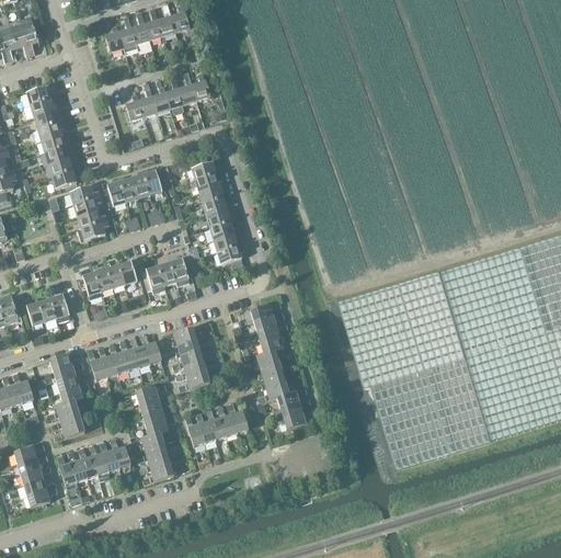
[(179,13),(171,15),(176,32),(190,27),(184,12),(187,11),(184,0),(179,0),(175,1),(179,13)]
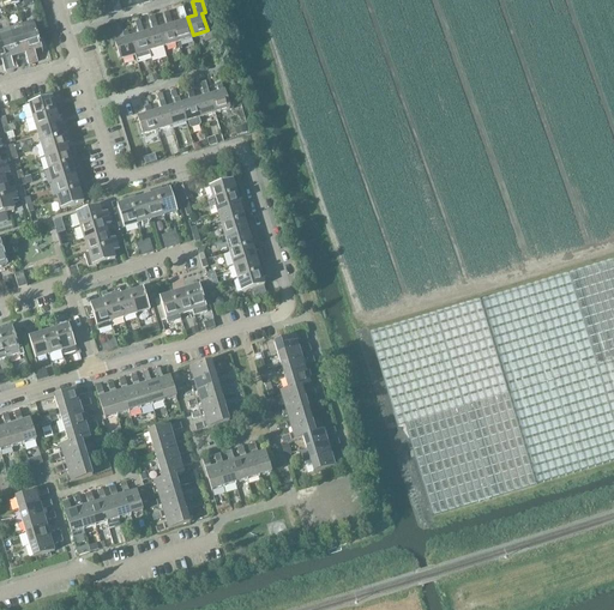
[(173,22),(179,38),(193,35),(187,17),(182,4),(178,5),(182,19),(173,22)]
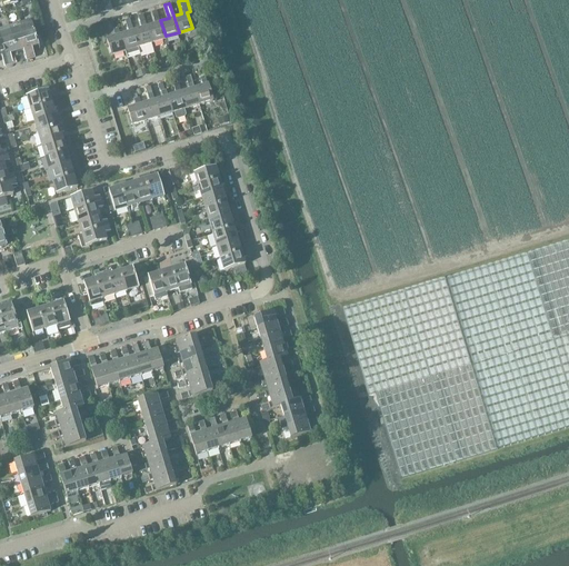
[(147,23),(152,40),(166,36),(160,20),(157,8),(151,9),(156,21),(147,23)]
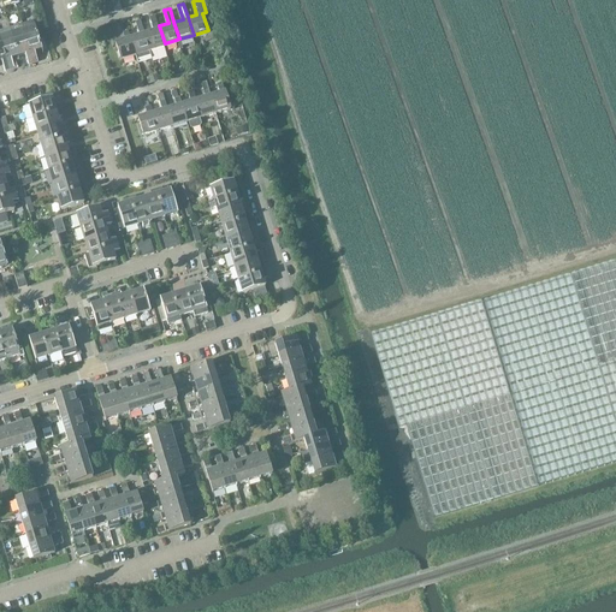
[(150,48),(165,43),(159,25),(155,12),(149,15),(154,28),(144,30),(150,48)]
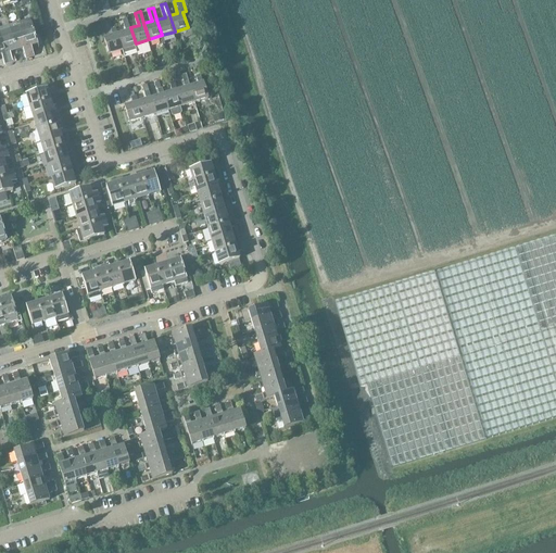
[(123,47),(122,47),(124,53),(137,50),(135,44),(136,44),(130,27),(126,15),(122,16),(126,28),(117,32),(123,47)]
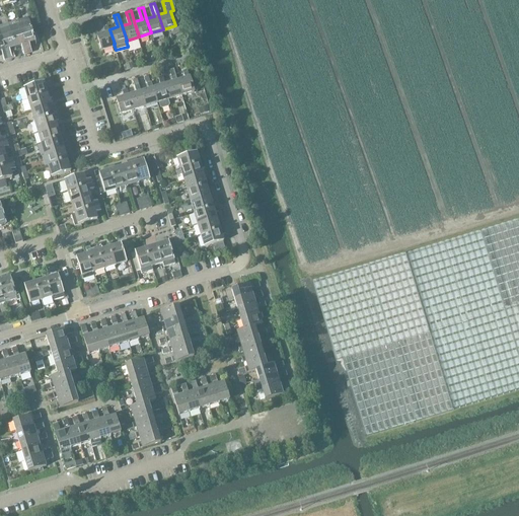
[(26,15),(17,18),(27,51),(31,50),(28,41),(35,39),(28,16),(26,15)]
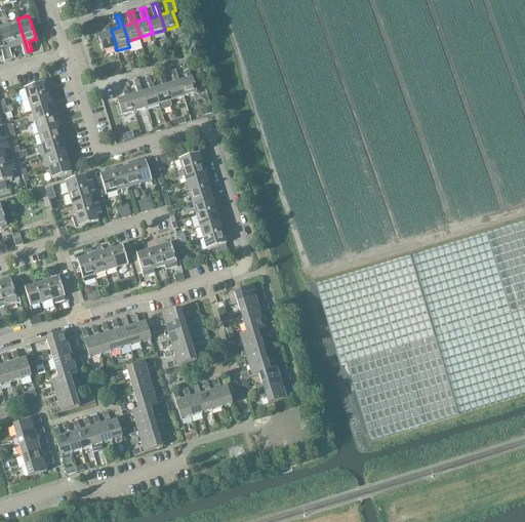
[(17,18),(8,22),(15,45),(21,43),(24,52),(28,51),(17,18)]
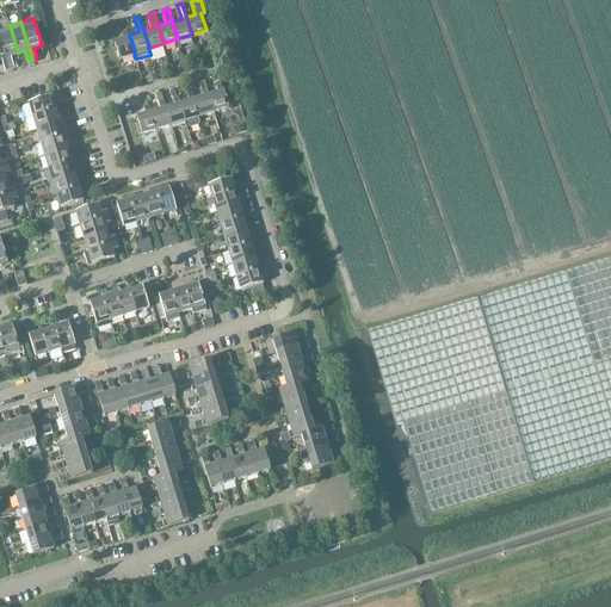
[(10,25),(0,28),(0,37),(10,67),(18,64),(16,59),(19,57),(18,53),(10,25)]
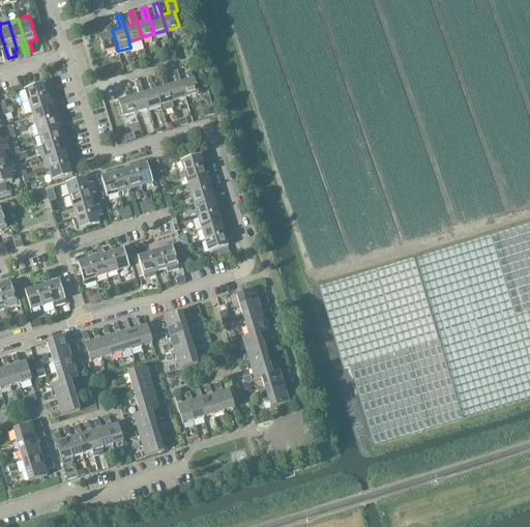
[(108,31),(99,33),(104,49),(116,45),(117,45),(112,30),(110,24),(106,25),(108,31)]
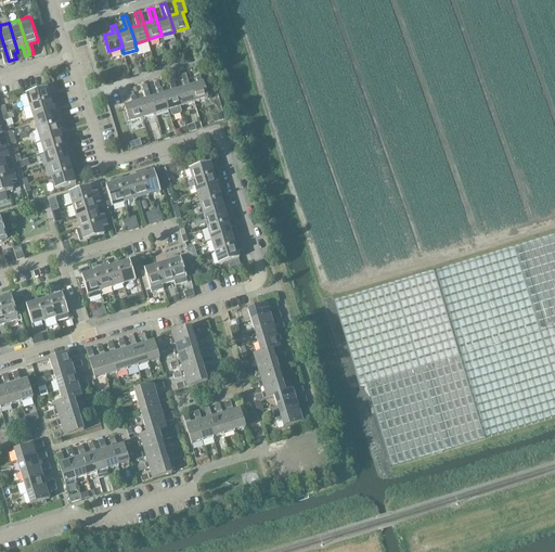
[(195,100),(208,95),(203,79),(202,79),(201,73),(196,74),(198,80),(190,84),(195,100)]
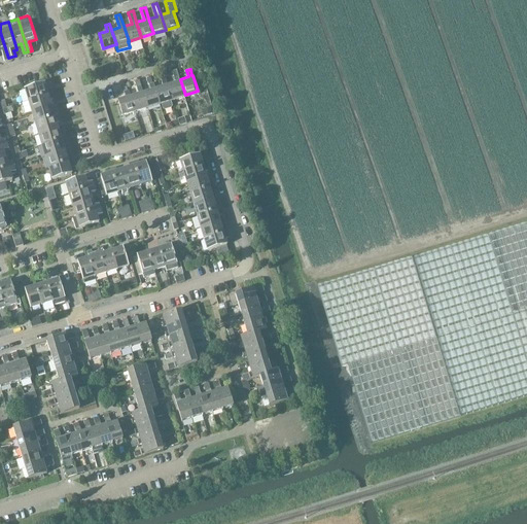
[(164,104),(166,105),(172,103),(173,101),(172,99),(173,98),(168,82),(164,71),(160,72),(163,84),(155,86),(161,102),(163,101),(164,104)]
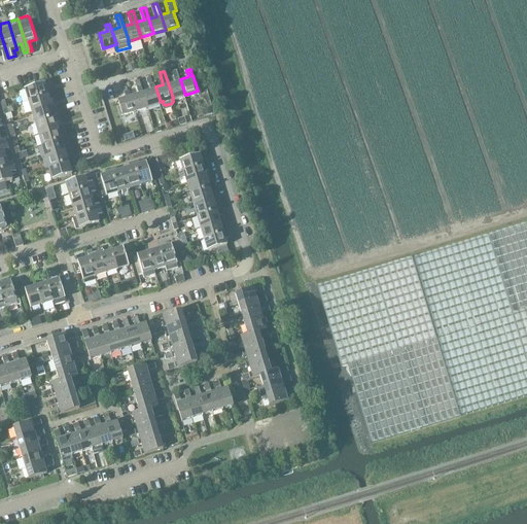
[(168,82),(173,98),(185,95),(180,79),(178,73),(174,74),(176,80),(168,82)]
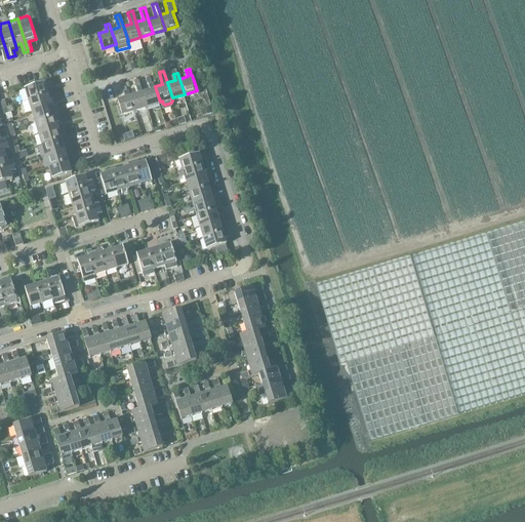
[(135,109),(148,106),(143,89),(138,77),(134,78),(138,91),(130,93),(135,109)]
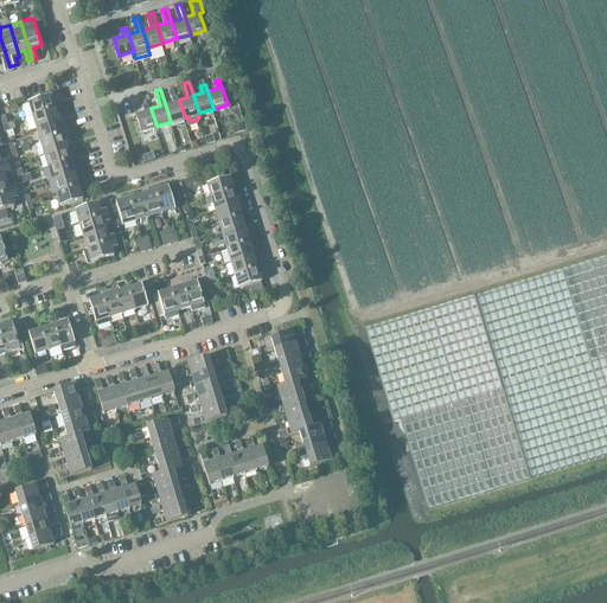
[(165,103),(171,122),(185,117),(179,100),(177,92),(172,94),(174,101),(165,103)]
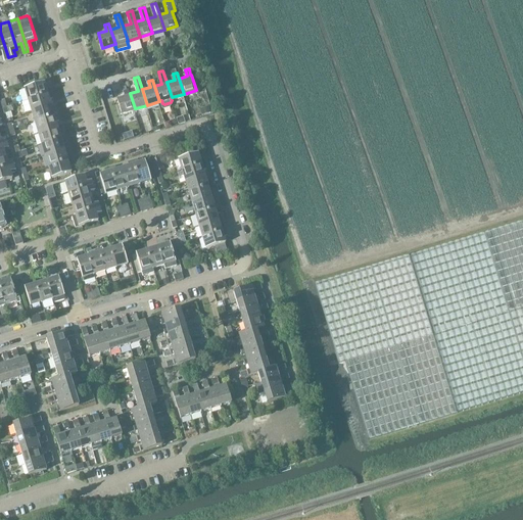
[(26,86),(29,98),(52,91),(50,86),(46,87),(44,81),(26,86)]
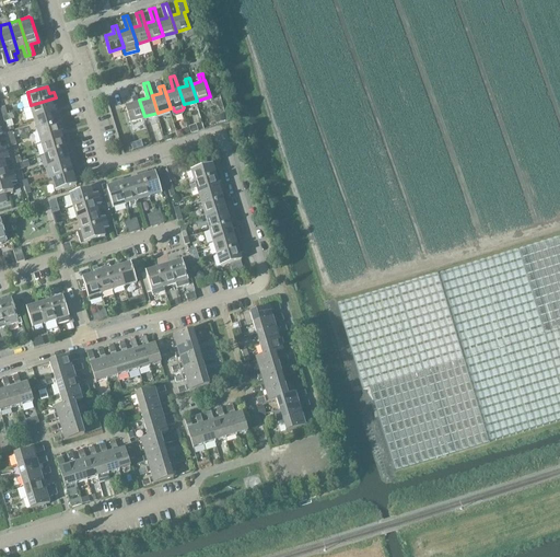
[(135,101),(125,104),(130,120),(144,116),(139,100),(137,93),(136,94),(132,95),(135,101)]
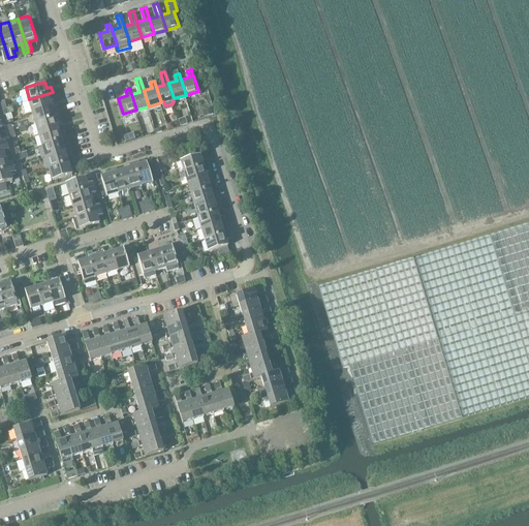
[(24,100),(27,112),(32,110),(52,104),(50,98),(54,97),(53,92),(29,99),(24,100)]
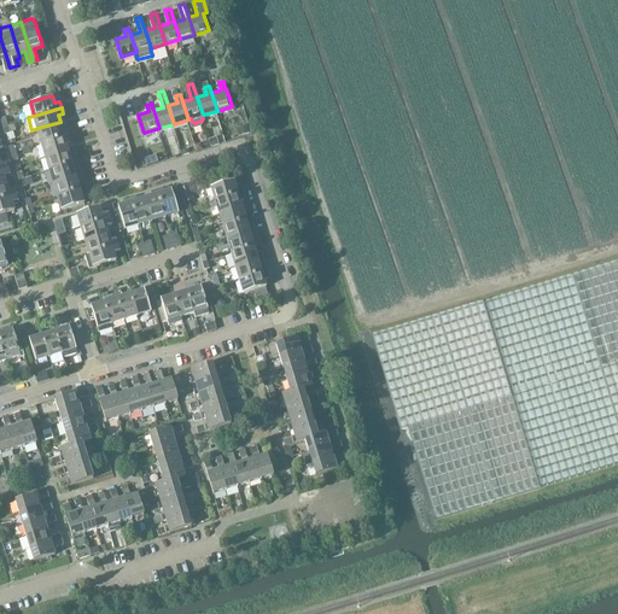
[(38,128),(41,141),(69,133),(68,127),(62,128),(60,122),(38,128)]
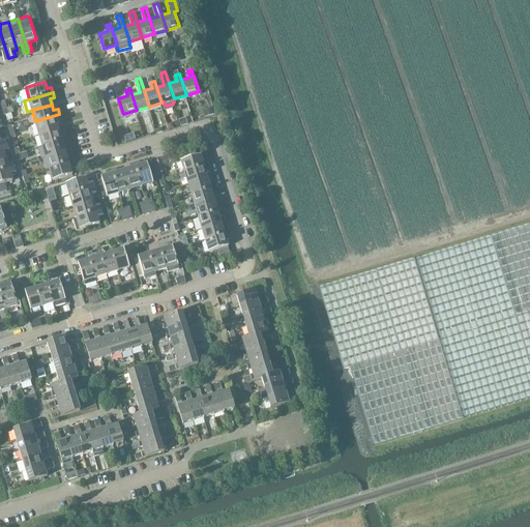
[(35,121),(39,133),(58,126),(56,120),(61,119),(59,114),(35,121)]
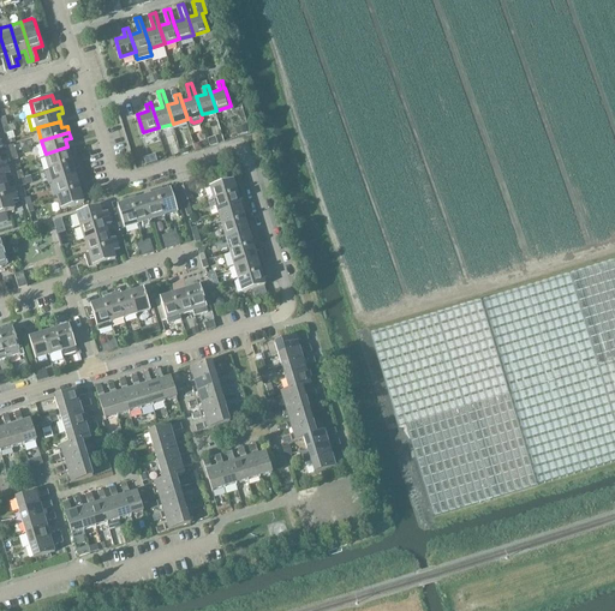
[(46,154),(49,167),(76,159),(75,153),(70,154),(67,147),(46,154)]
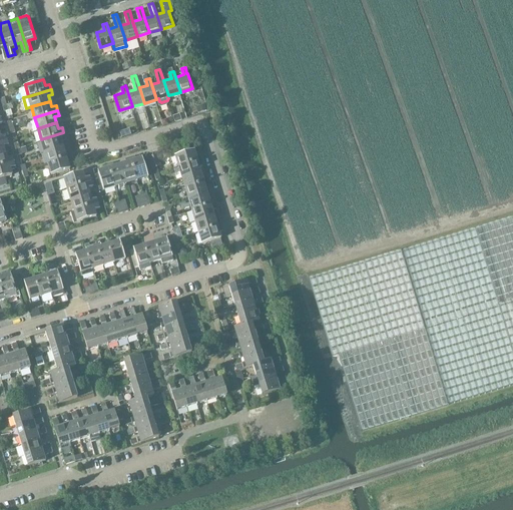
[(41,139),(44,149),(63,144),(61,138),(65,137),(63,132),(41,139)]
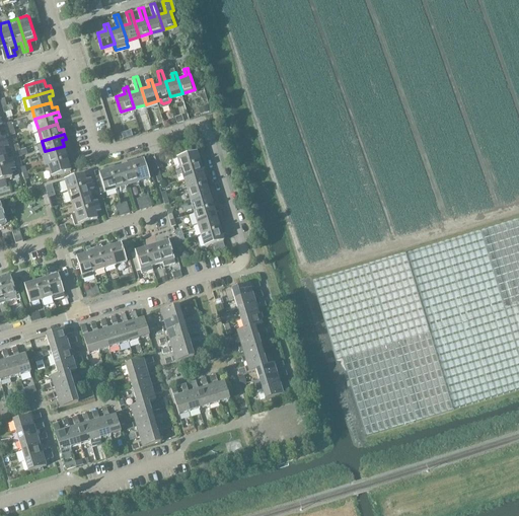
[(0,141),(0,153),(5,152),(3,146),(9,144),(7,139),(0,141)]
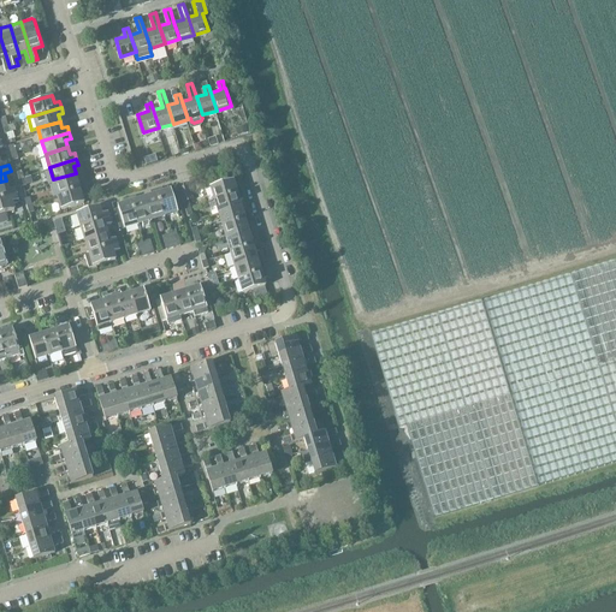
[(53,179),(57,192),(84,185),(82,178),(77,180),(76,173),(53,179)]
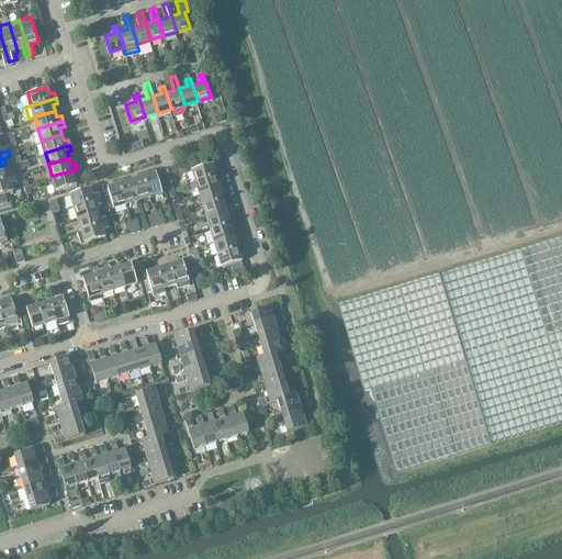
[(221,174),(218,168),(214,169),(212,163),(192,168),(195,181),(221,174)]
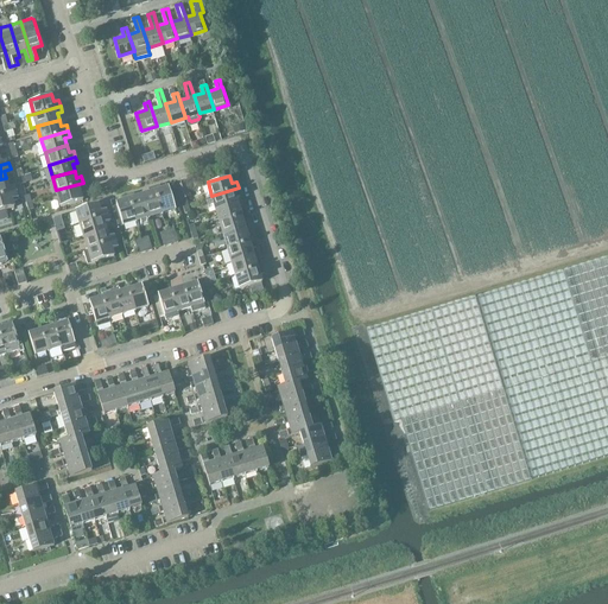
[(0,179),(0,192),(17,189),(14,183),(7,185),(6,178),(0,179)]
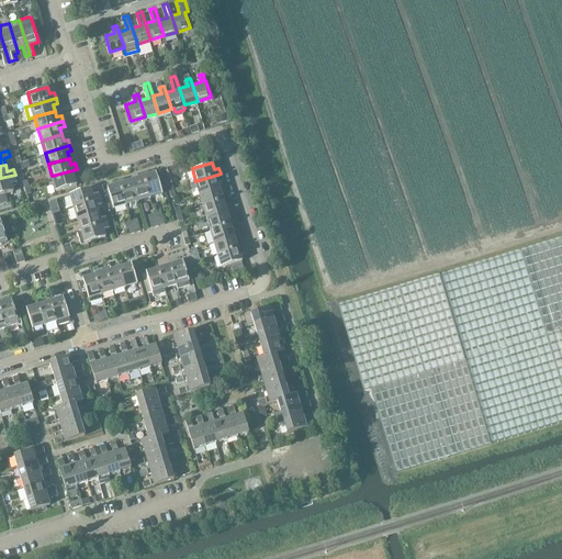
[(171,165),(163,168),(169,188),(173,187),(171,180),(176,179),(171,165)]
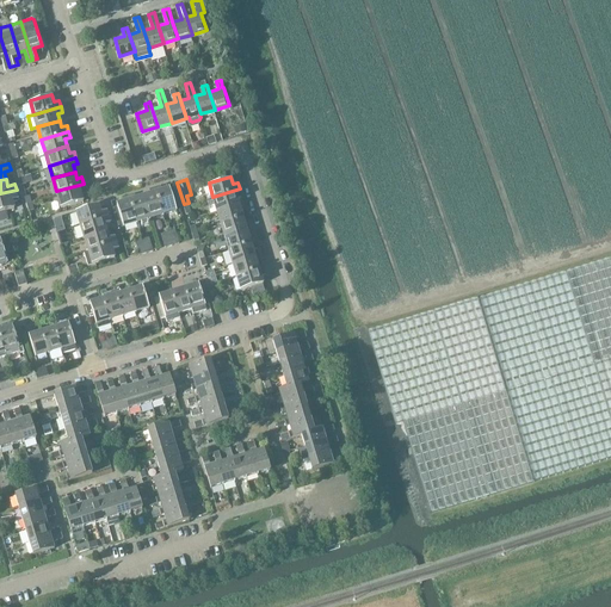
[(84,184),(56,191),(61,205),(84,198),(81,191),(86,190),(84,184)]
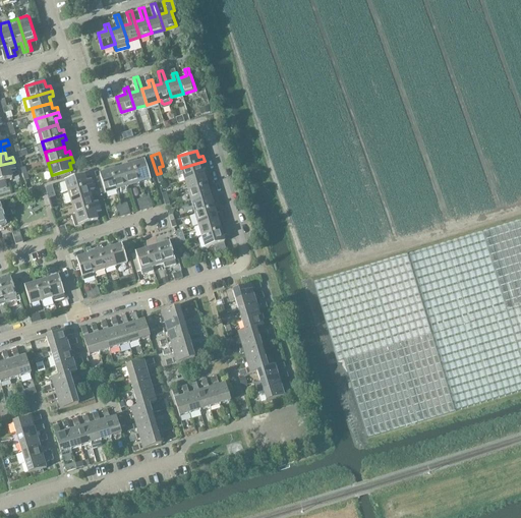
[(131,158),(138,181),(150,178),(145,159),(138,161),(136,157),(131,158)]
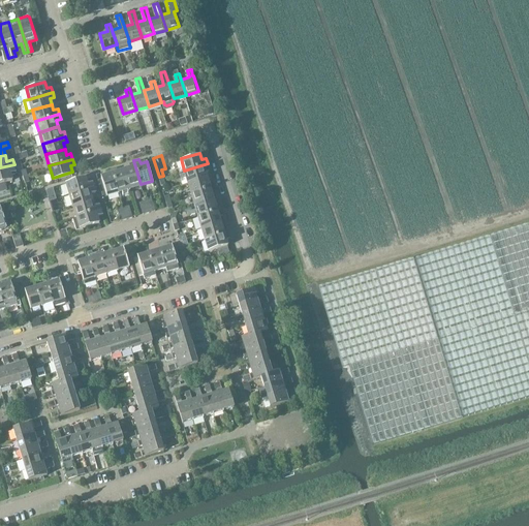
[(124,167),(130,187),(141,184),(133,160),(128,162),(130,166),(124,167)]
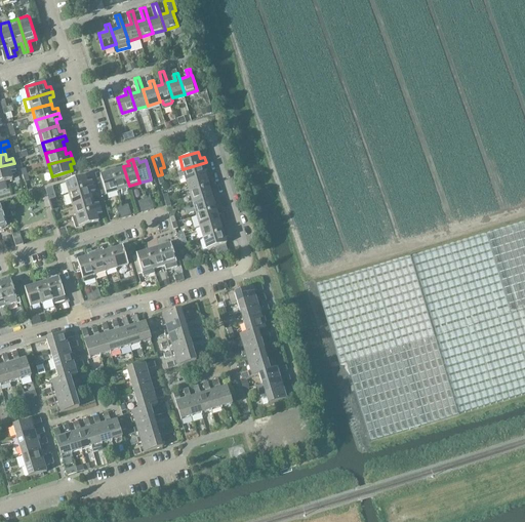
[(183,169),(186,179),(205,174),(203,168),(207,167),(206,162),(183,169)]
